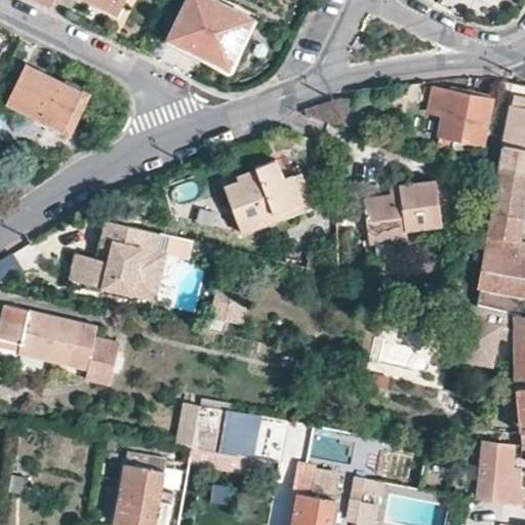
[(83,0),(118,17),(125,0),(83,0)]
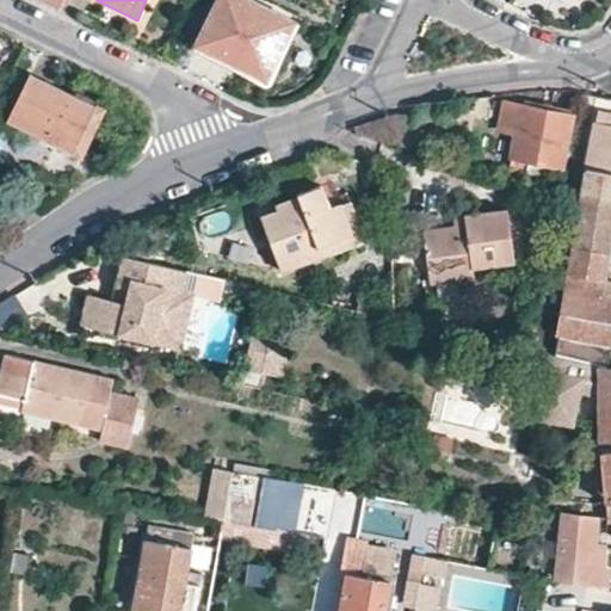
[(265,80),(288,36),(218,0),(217,0),(196,45),(265,80)]
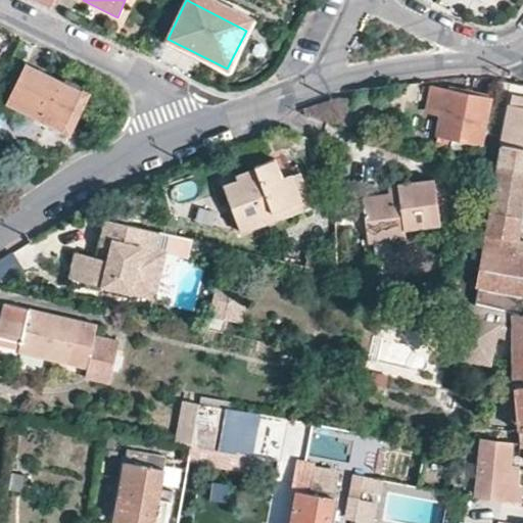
[(61,130),(78,95),(61,87),(64,81),(25,62),(6,102),(61,130)]
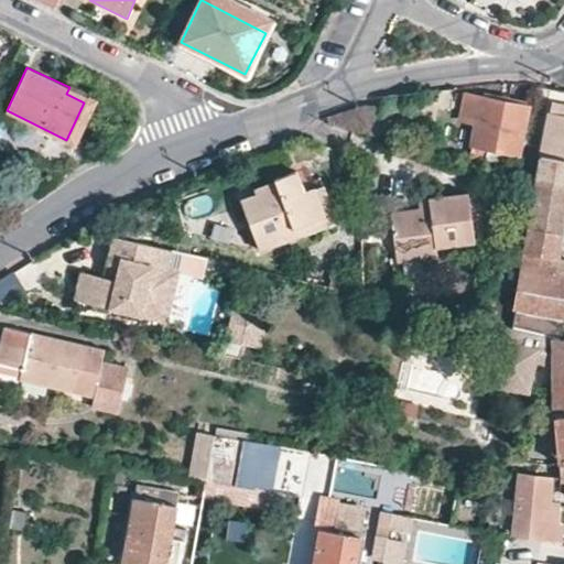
[(66,94),(84,102),(87,96),(69,87),(66,94)]
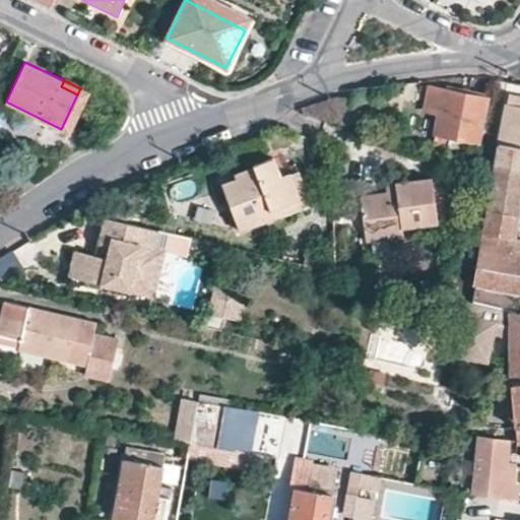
[(519,84),(512,83),(495,166),(519,171),(519,84)]
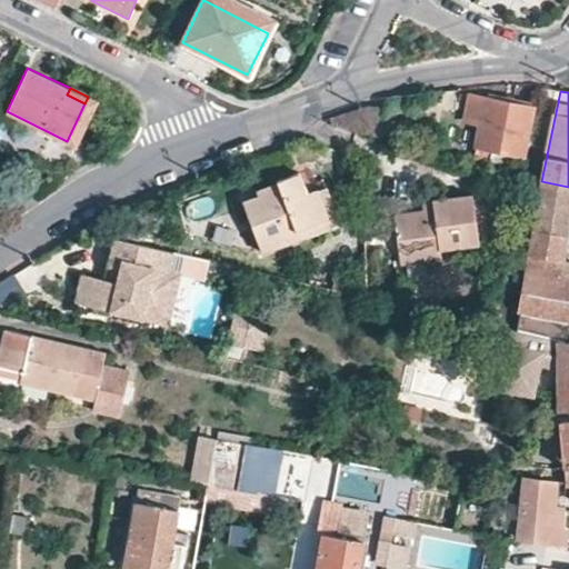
[(532,109),(468,93),(462,122),(481,126),(479,138),(475,157),(505,163),(508,152),(522,155),(532,109)]
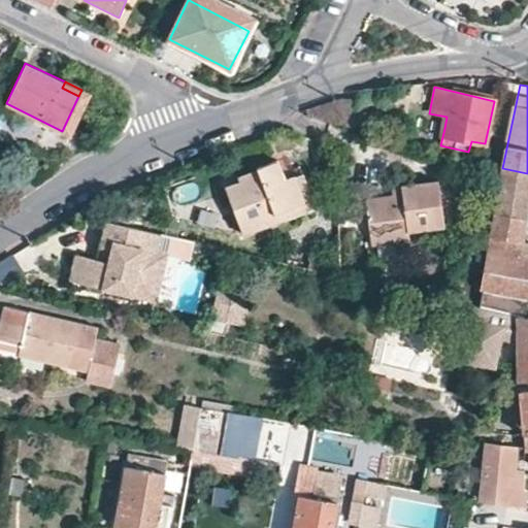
[(87,99),(78,96),(62,131),(69,134),(87,99)]
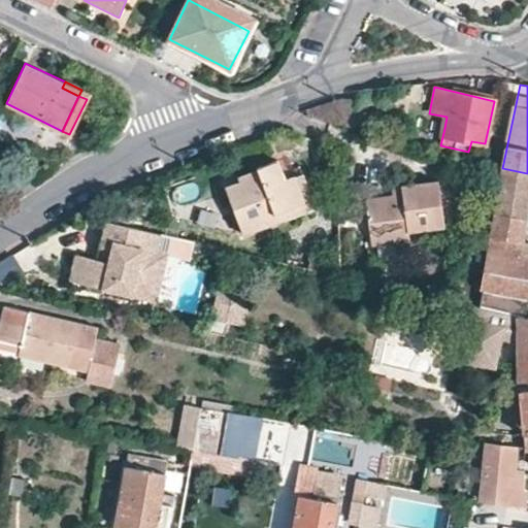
[(423,141),(440,145),(444,128),(427,124),(423,141)]
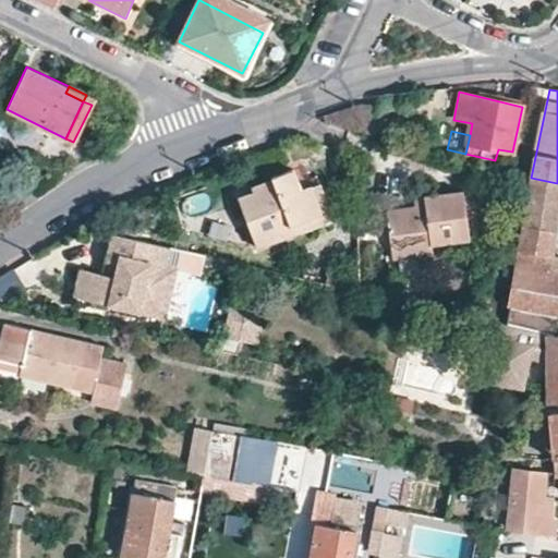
[(322,211),(306,177),(298,181),(291,168),(269,177),(270,181),(252,189),(253,193),(238,199),(257,247),(282,238),(279,229),(322,211)]
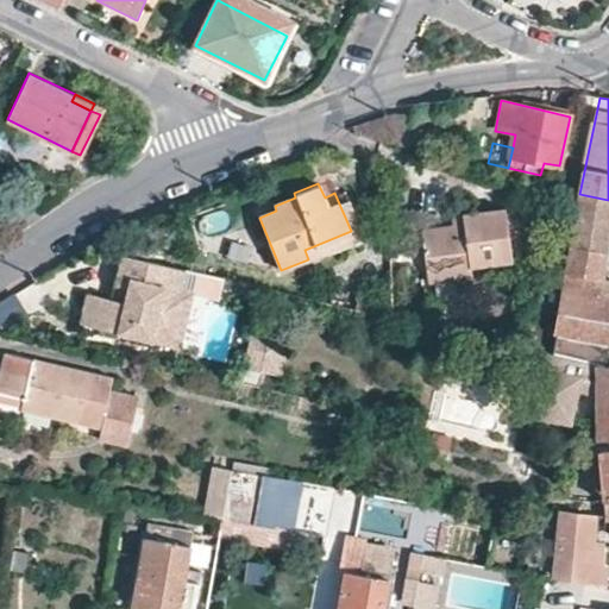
[(343,189),(334,193),(351,231),(305,250),(308,259),(363,237),(343,189)]
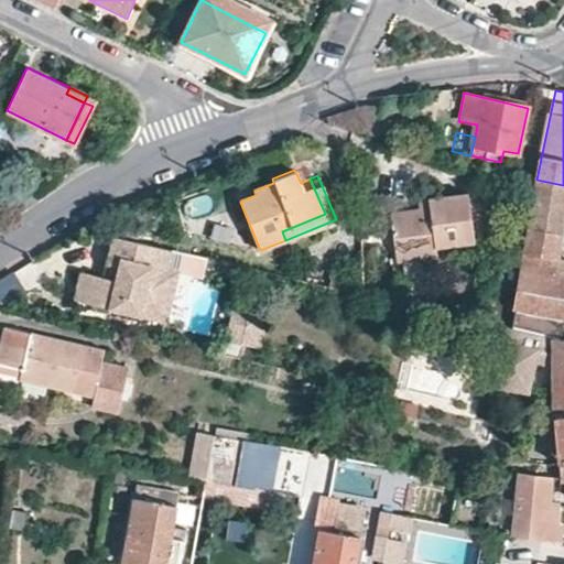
[(559,258),(563,219),(563,185),(537,180),(525,251),(559,258)]
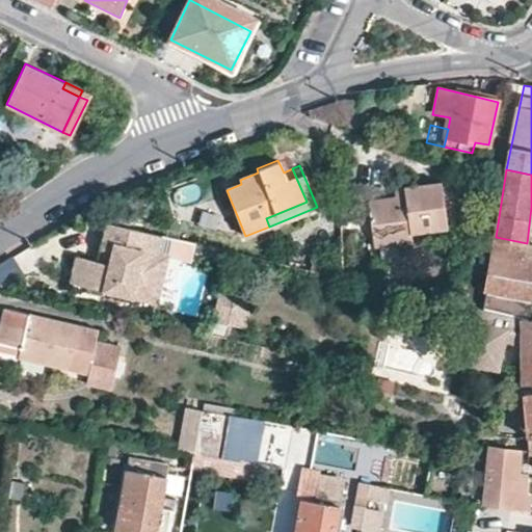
[(405,197),(394,198),(369,202),(374,247),(411,242),(410,235),(446,230),(445,221),(441,187),(441,184),(405,188),(405,197)]
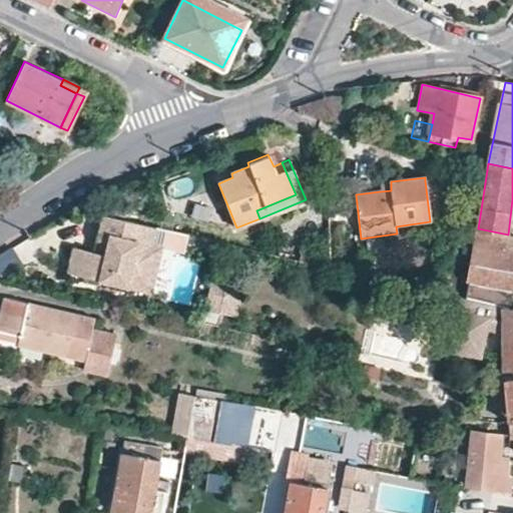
[(449,211),(445,177),(425,180),(429,213),(449,211)]
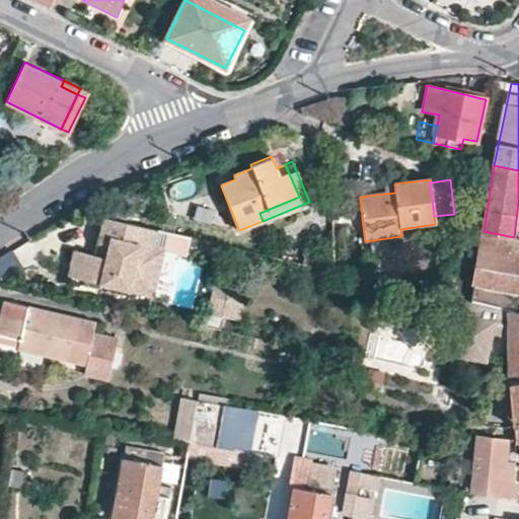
[(384,184),(384,194),(395,193),(395,183),(384,184)]
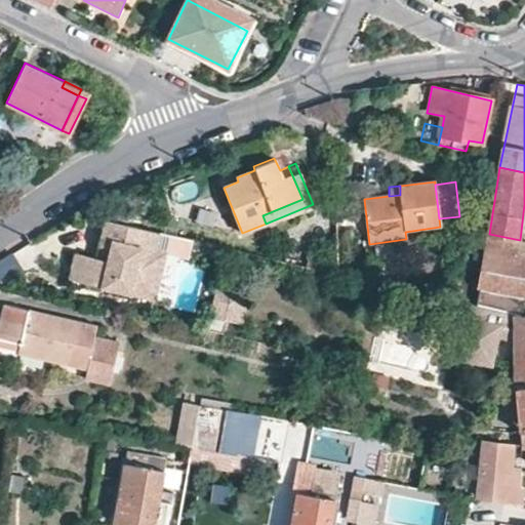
[(162,233),(106,220),(99,245),(112,248),(109,259),(97,256),(76,252),(70,281),(157,301),(161,278),(159,273),(154,270),(162,233)]
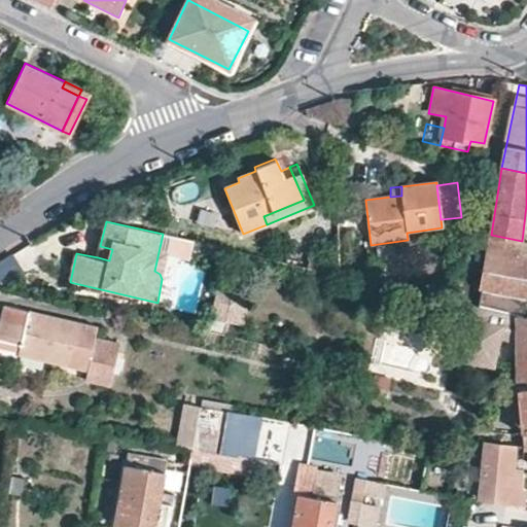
[(522,241),(491,235),(482,301),(487,302),(489,292),(525,299),(526,284),(526,258),(520,257),(522,241)]
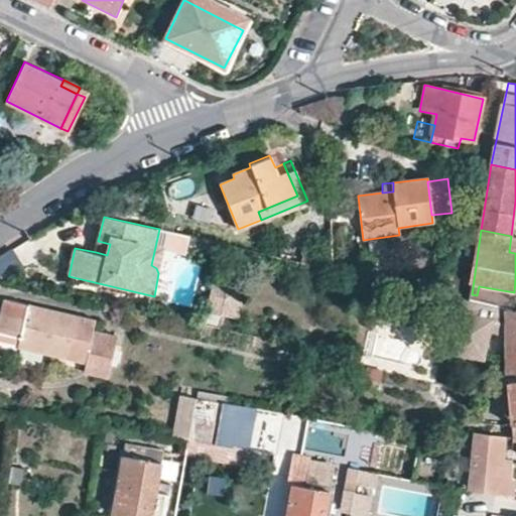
[(110,244),(98,241),(96,252),(107,255),(110,244)]
